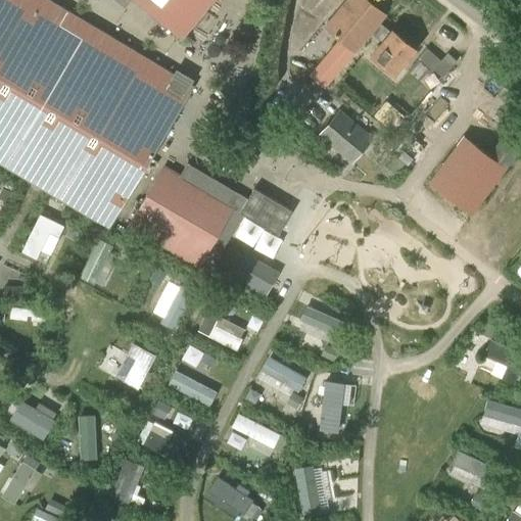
[(0,167),(107,230),(191,88),(186,86),(188,82),(175,74),(172,78),(40,0),(0,0),(0,167)]
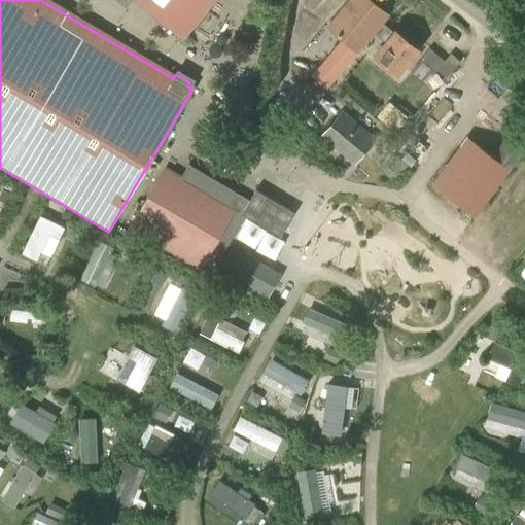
[(140,0),(183,36),(212,0),(140,0)]
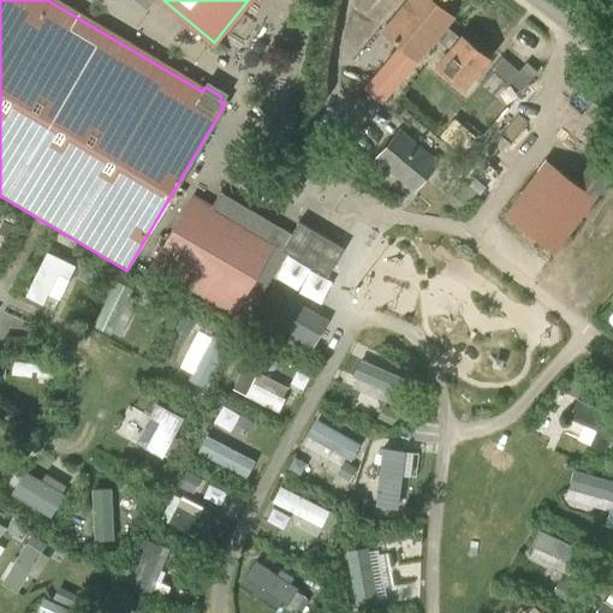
[(444,34),(452,23),(424,0),(408,0),(376,37),(394,53),(358,96),(378,112),(433,47),(444,34)]
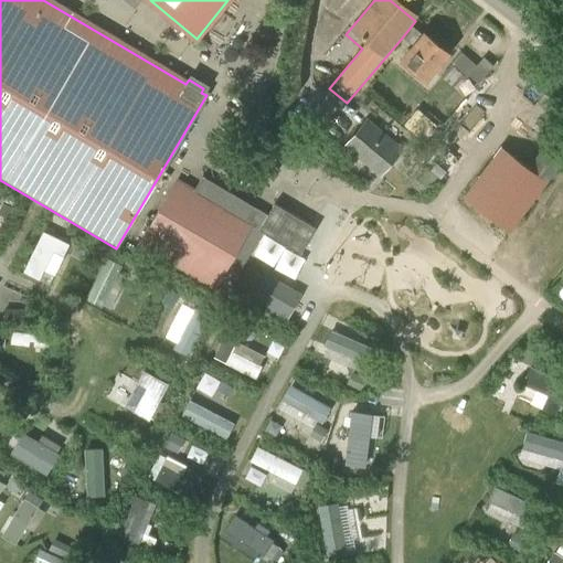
[(416,39),(407,31),(397,43),(407,51),(397,62),(424,84),(448,54),(422,31),(416,39)]
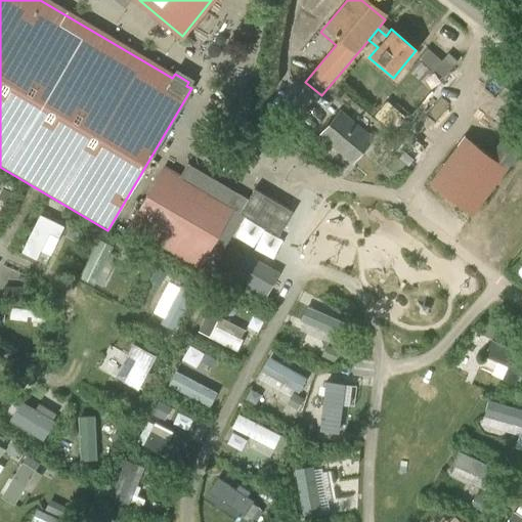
[(443,78),(458,61),(447,53),(434,70),(443,78)]
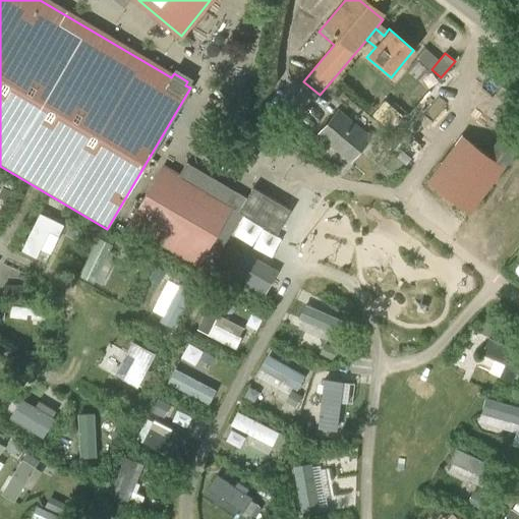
[(350,161),(368,138),(337,112),(319,134),(350,161)]
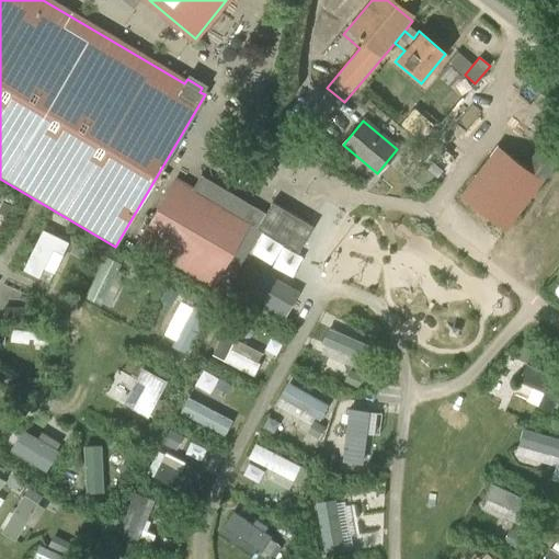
[(505,230),(558,158),(558,138),(550,133),(525,168),(497,147),(459,196),(505,230)]
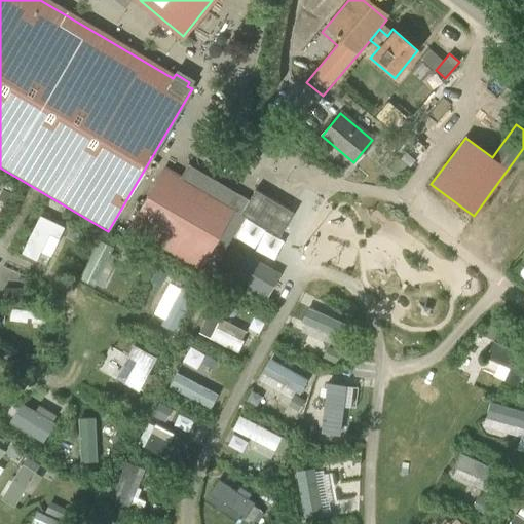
[(249,200),(188,164),(180,177),(164,166),(128,227),(209,274),(244,216),(279,236),(294,213),(255,189),(249,200)]
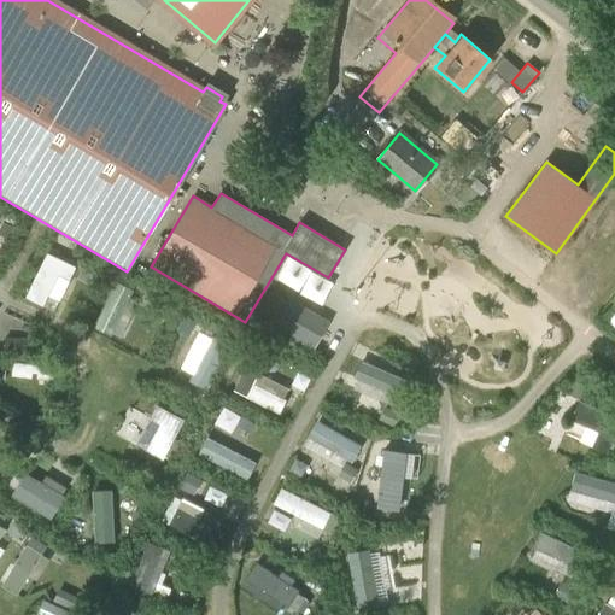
[(462,197),(452,208),(458,214),(469,203),(462,197)]
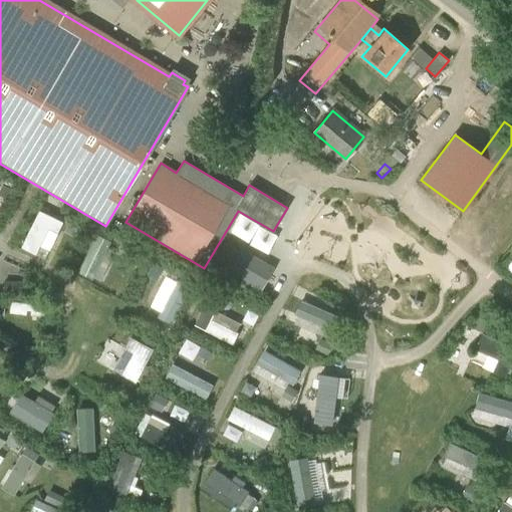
[(10,191),(0,186),(0,199),(5,201),(10,191)]
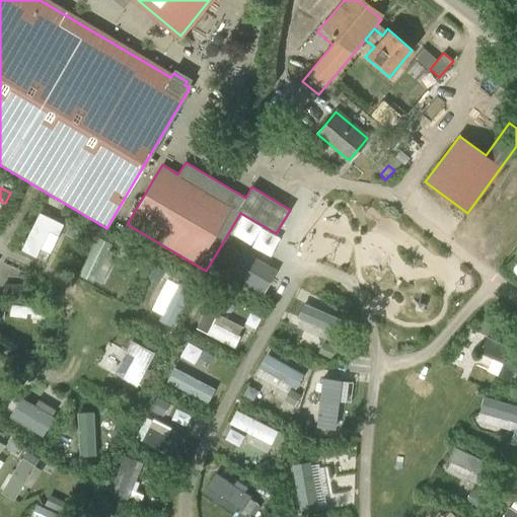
[(39,214),(24,250),(37,254),(50,218),(39,214)]
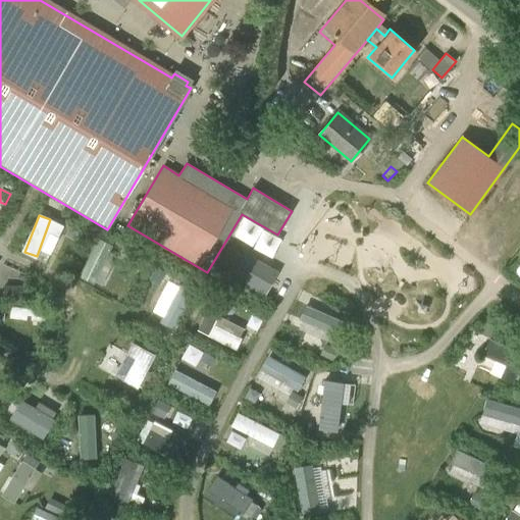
[(59,255),(67,240),(53,232),(45,248),(59,255)]
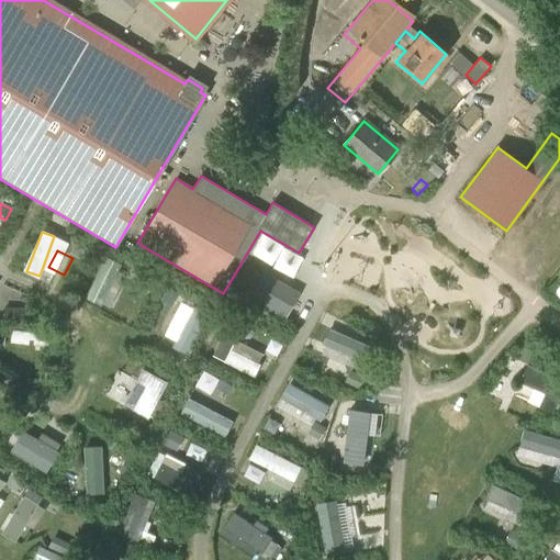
[(107,257),(88,298),(111,308),(130,268),(107,257)]
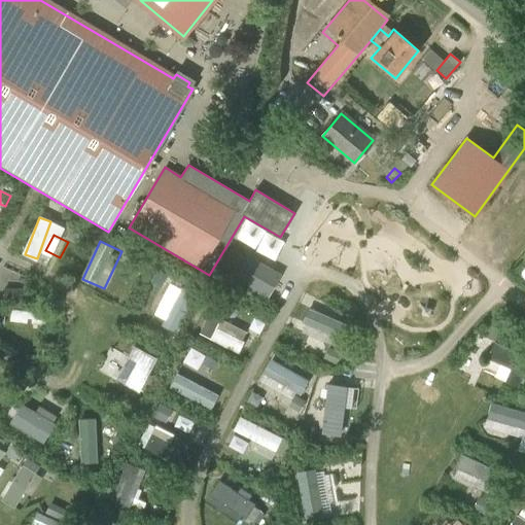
[(245,256),(232,280),(266,300),(279,275),(245,256)]
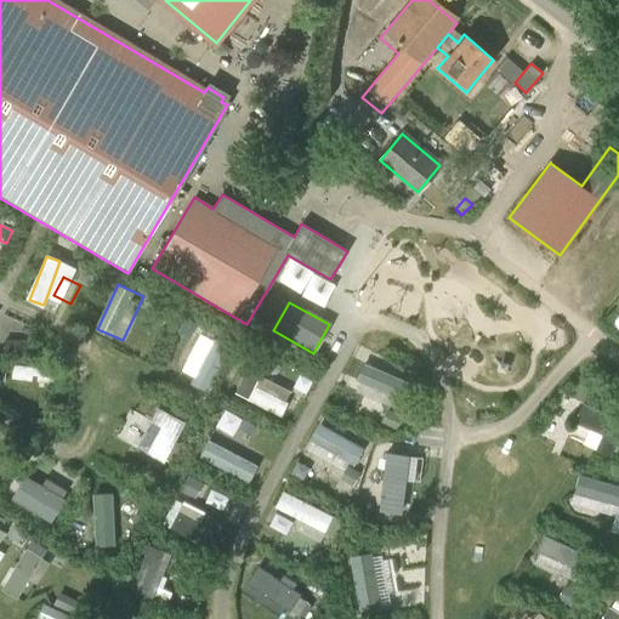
[(168,312),(152,304),(145,316),(160,324),(168,312)]
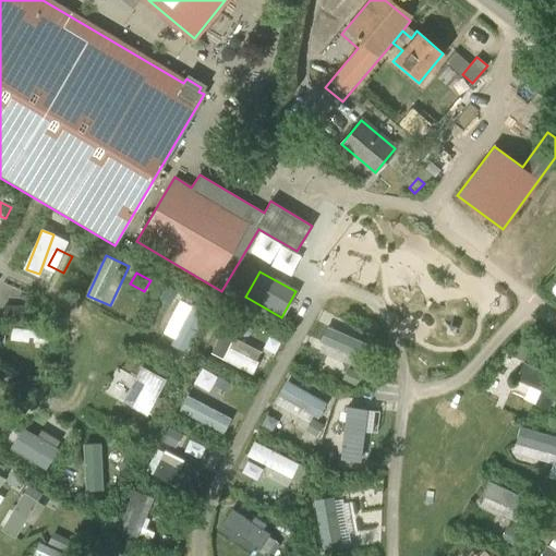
[(176,305),(169,318),(197,331),(204,317),(176,305)]
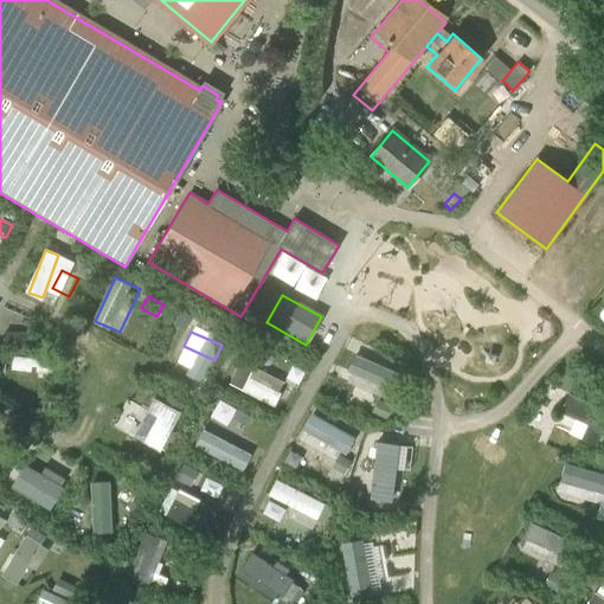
[(255,368),(258,360),(243,353),(230,387),(278,407),(289,381),(255,368)]
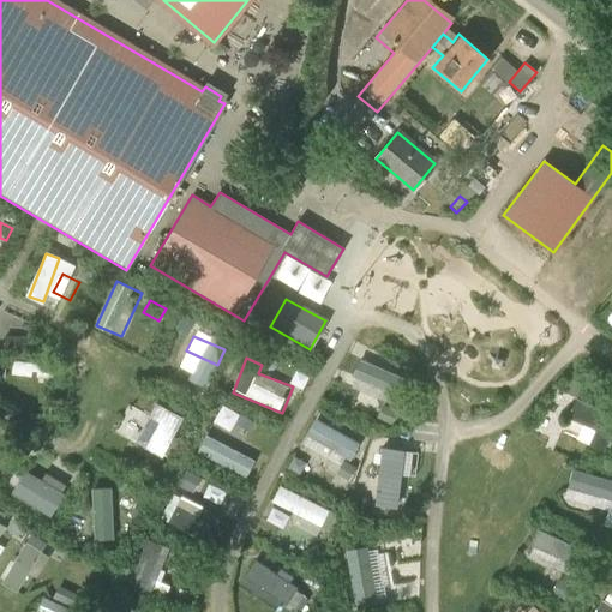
[(53,379),(54,366),(13,360),(11,373),(53,379)]
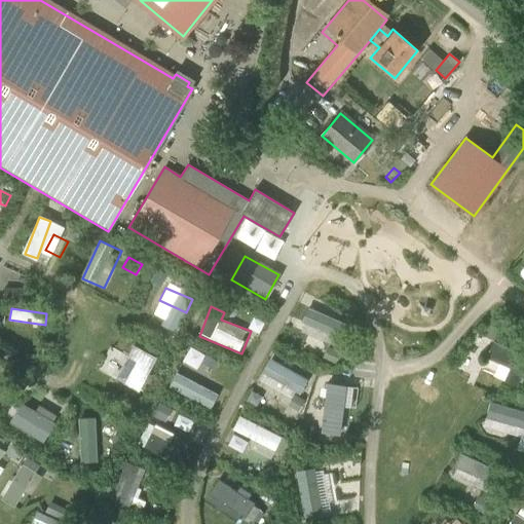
[(301,330),(342,340),(347,320),(306,309),(301,330)]
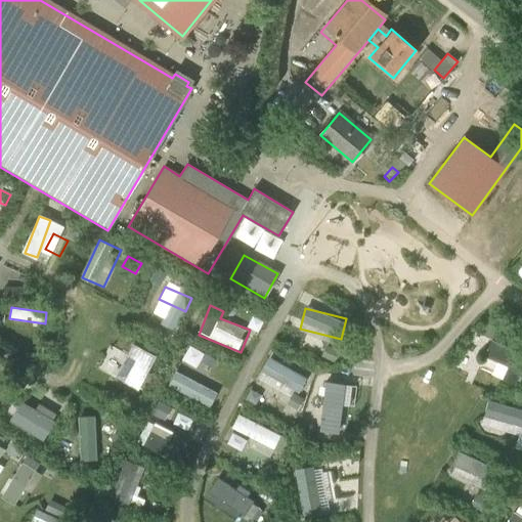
[(521,351),(494,340),(482,370),(516,384),(521,367),(521,351)]
